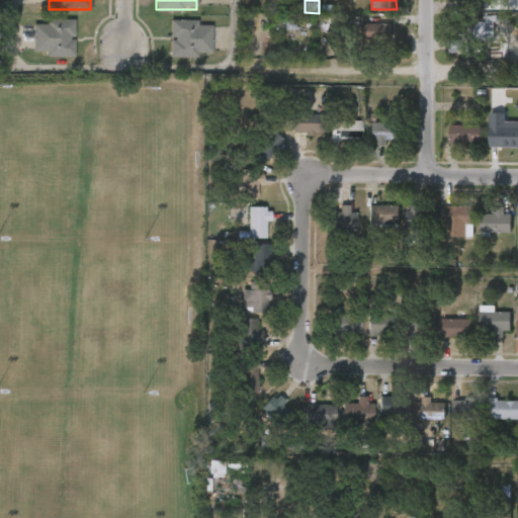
[(458,0),(458,8),(488,9),(488,0),(458,0)]
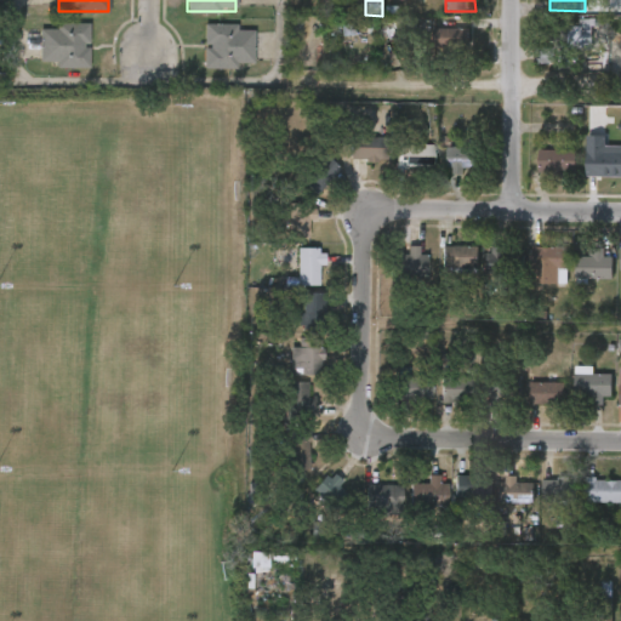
[(89,22),(87,66),(39,66),(39,27),(53,27),(53,22),(89,22)]
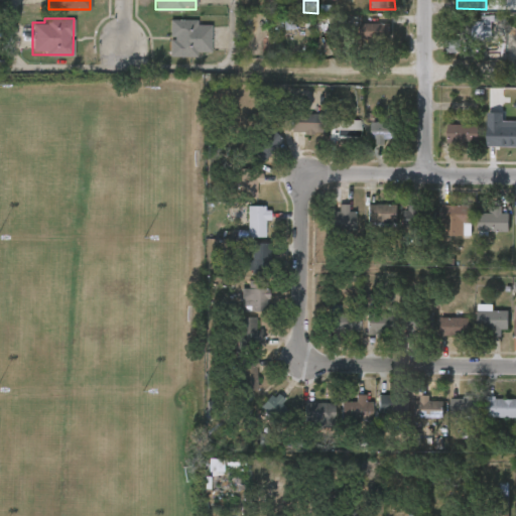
[(210,19),(210,54),(169,54),(169,19),(210,19)]
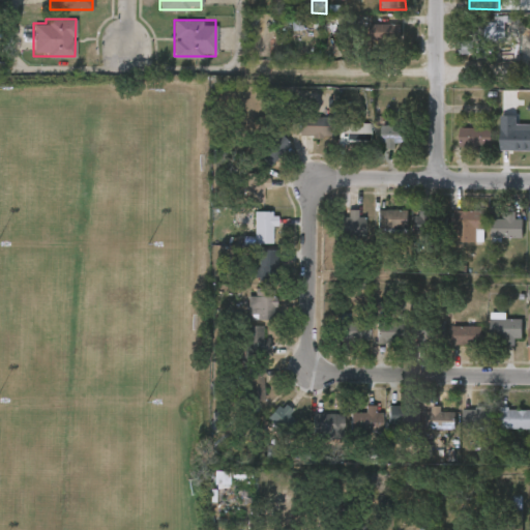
[(503,45),(486,45),(486,54),(474,54),(474,21),(503,21),(503,45)]
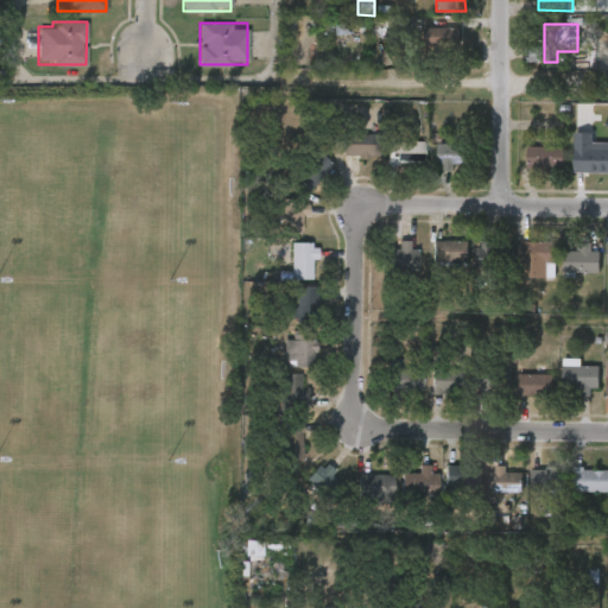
[(456,27),(456,48),(434,48),(434,27),(456,27)]
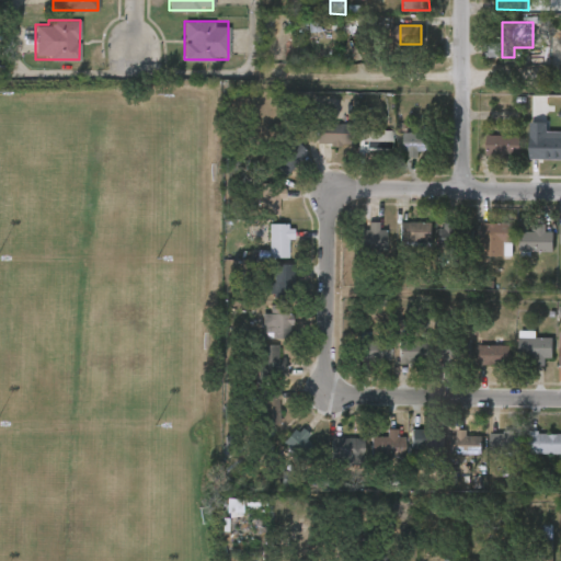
[(529,160),(560,160),(560,133),(547,133),(548,124),(530,123),(529,160)]
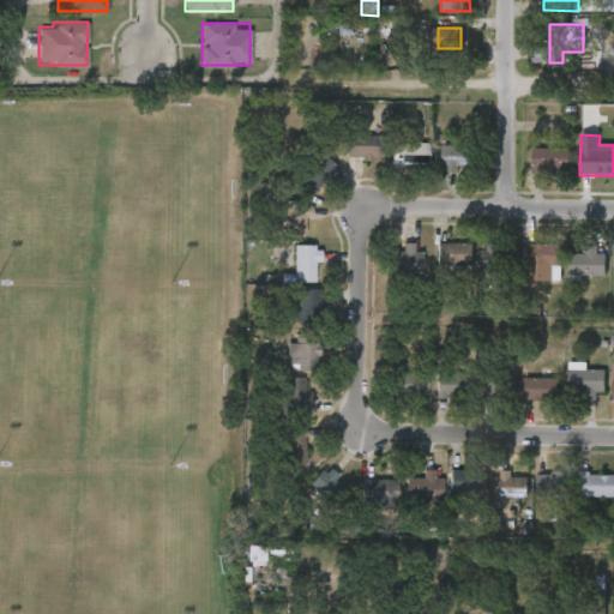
[(345,158),(345,136),(381,136),(381,158),(345,158)]
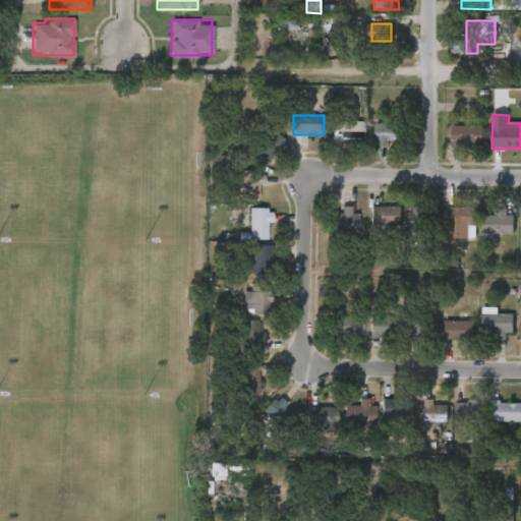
[(365,141),(332,141),(332,122),(365,122),(365,141)]
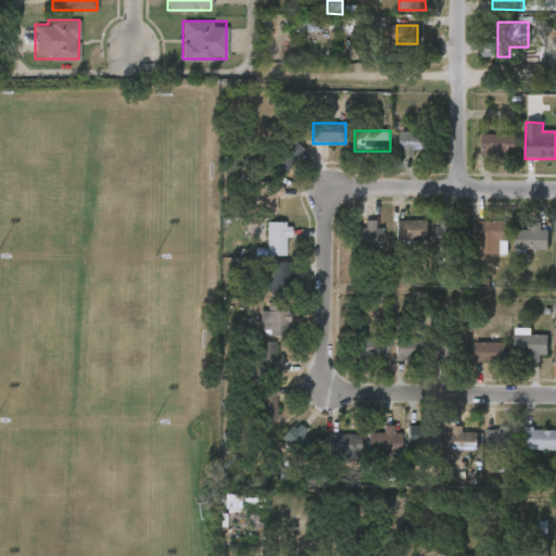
[(401,155),(401,131),(431,131),(431,155),(401,155)]
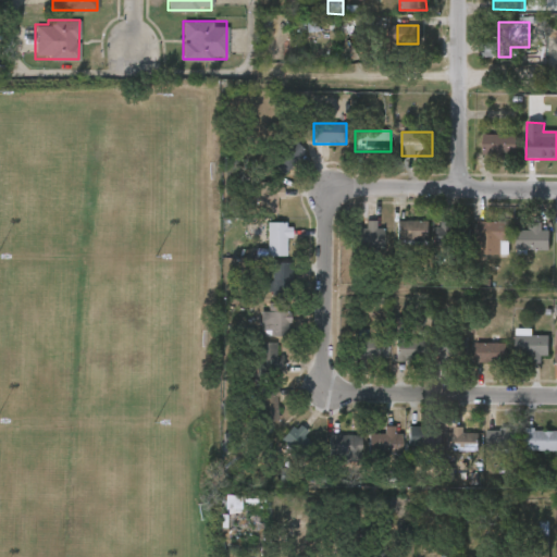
[(483,156),(483,135),(517,135),(517,156),(483,156)]
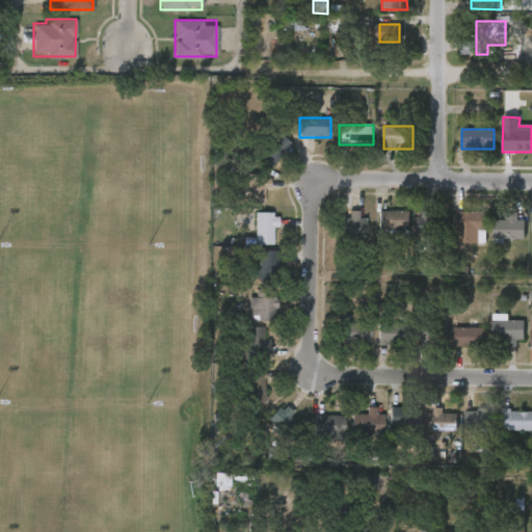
[(270,166),(259,156),(277,134),(290,144),(270,166)]
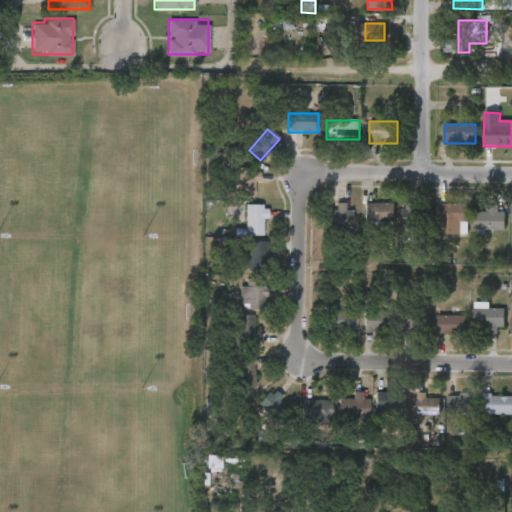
[(253,168),(253,199),(237,199),(237,168),(253,168)]
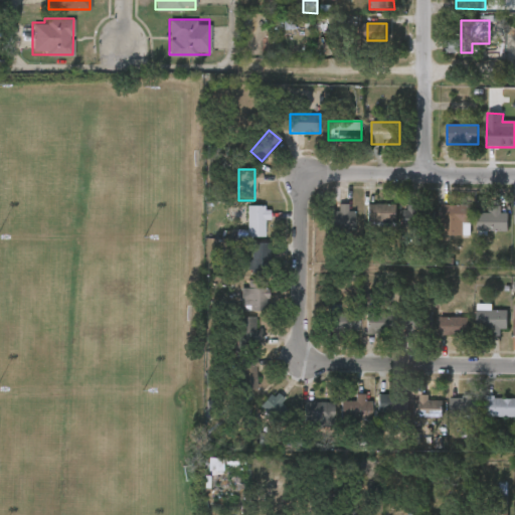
[(395,204),(395,224),(366,224),(366,204),(395,204)]
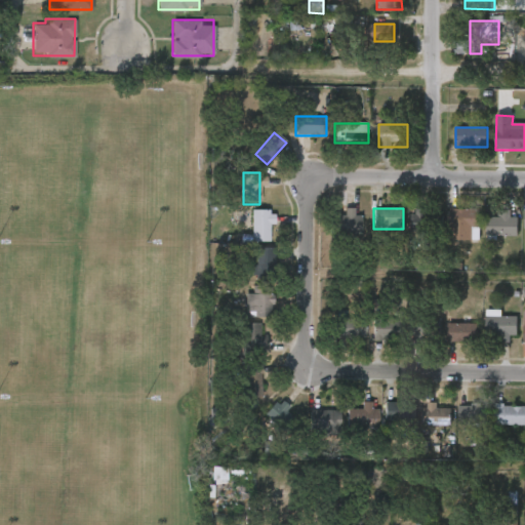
[(480,208),(480,228),(450,228),(450,208),(480,208)]
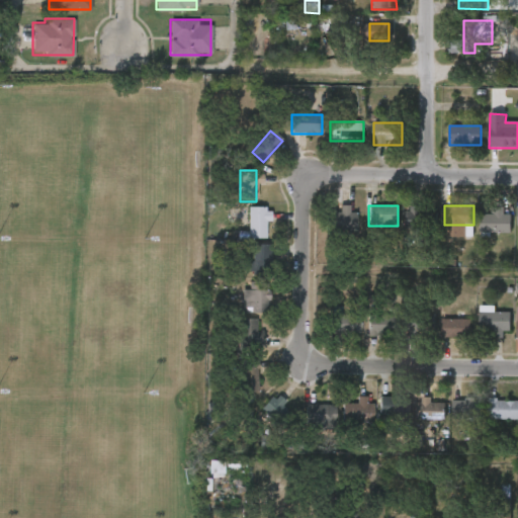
[(249,207),(266,207),(266,238),(249,238),(249,207)]
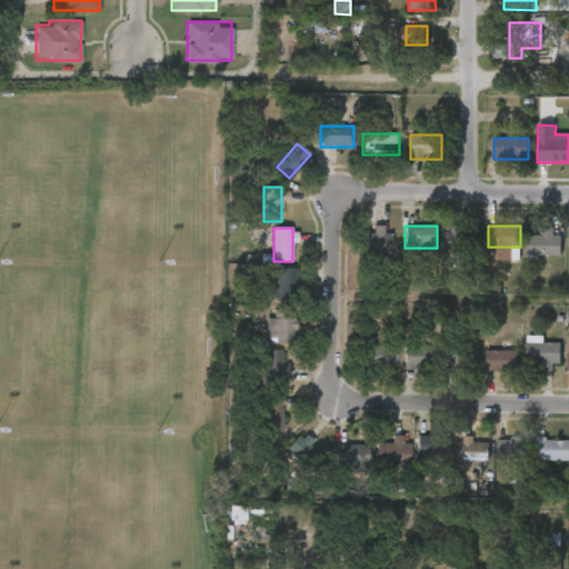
[(385,228),(385,253),(358,253),(358,228),(385,228)]
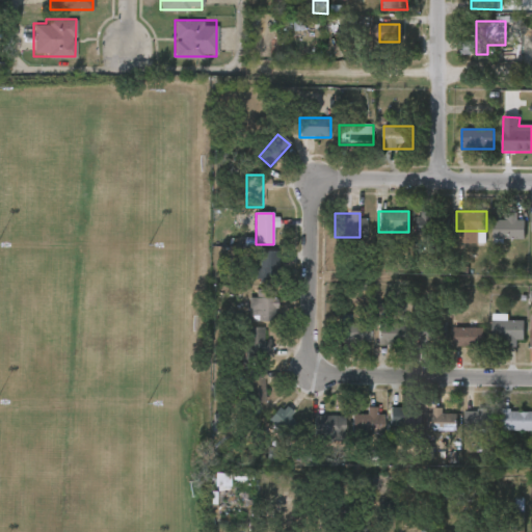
[(445,233),(417,233),(417,213),(445,213),(445,233)]
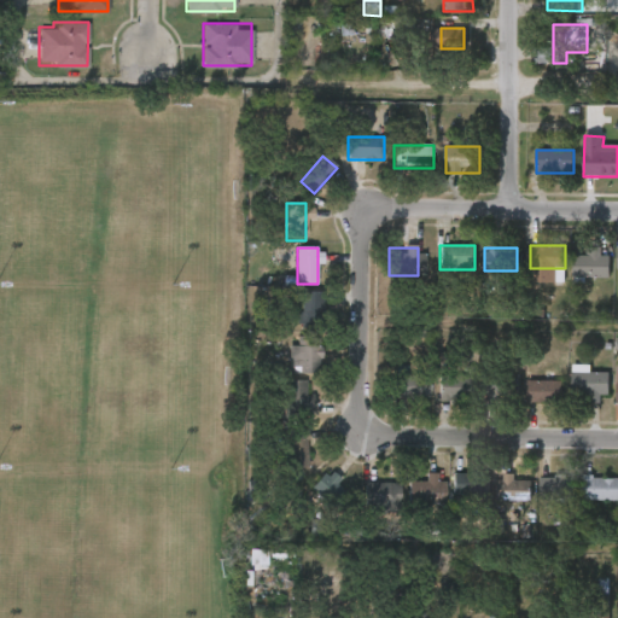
[(610,278),(573,278),(573,252),(610,252),(610,278)]
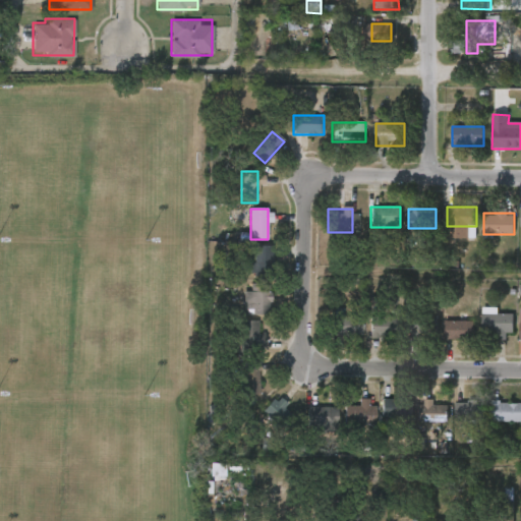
[(252,275),(253,245),(269,245),(268,276),(252,275)]
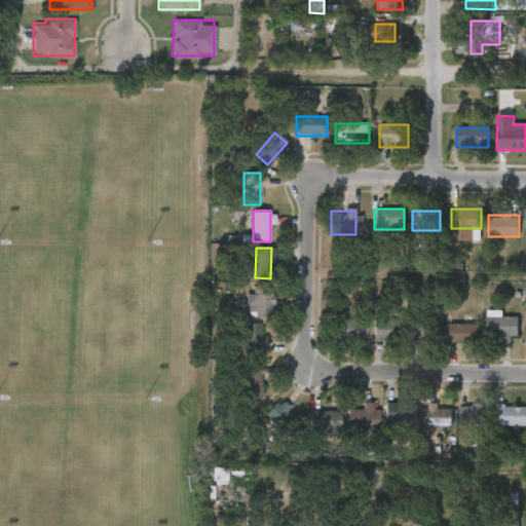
[(246,294),(252,294),(253,287),(271,287),(271,317),(245,316),(246,294)]
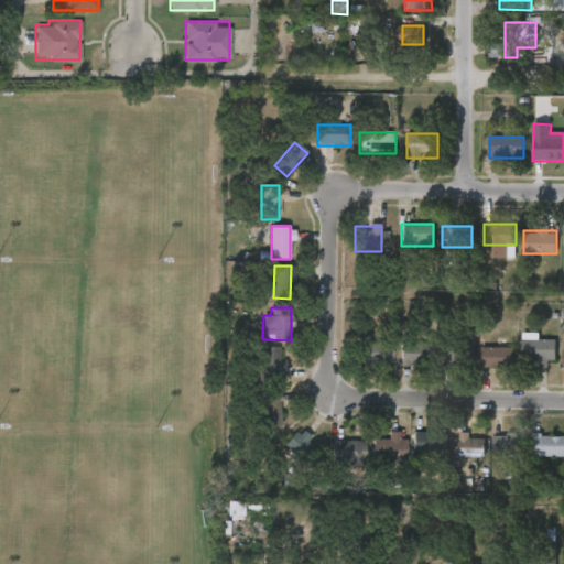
[(523,339),(556,339),(556,366),(523,366),(523,339)]
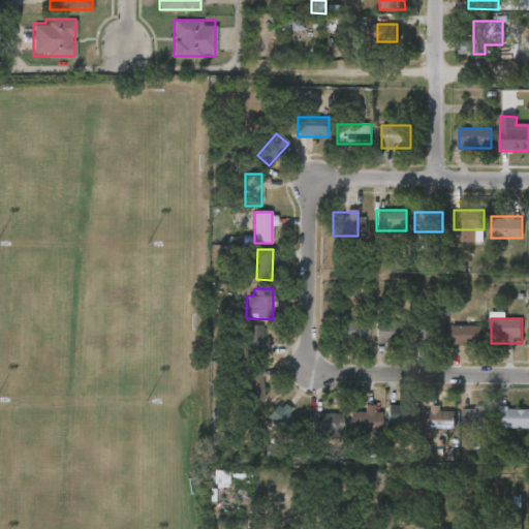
[(374,341),(374,322),(405,322),(405,341),(374,341)]
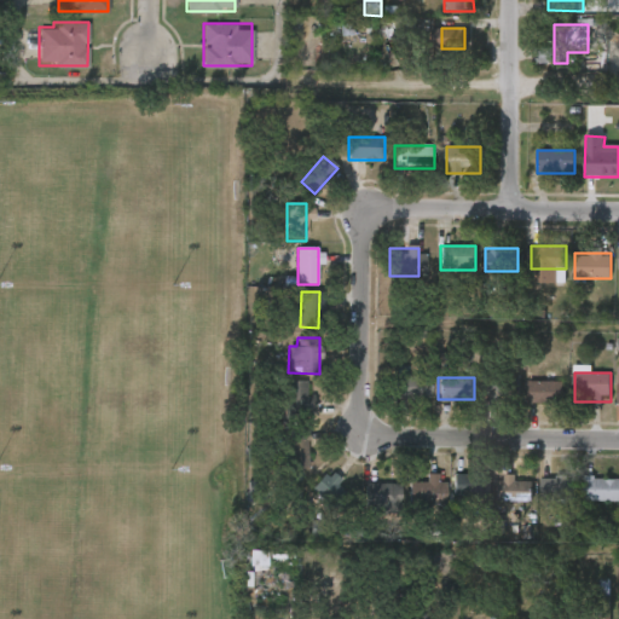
[(427,379),(427,399),(391,399),(391,379),(427,379)]
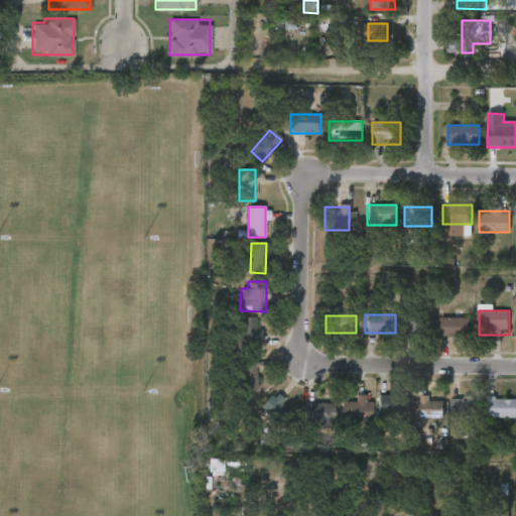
[(426,336),(406,336),(406,316),(426,316),(426,336)]
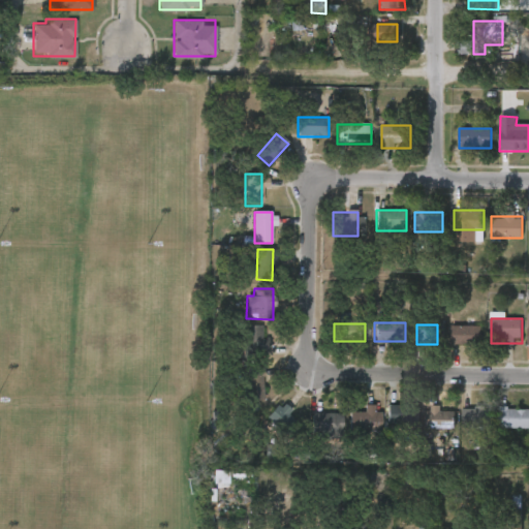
[(483,327),(483,344),(450,344),(450,327),(483,327)]
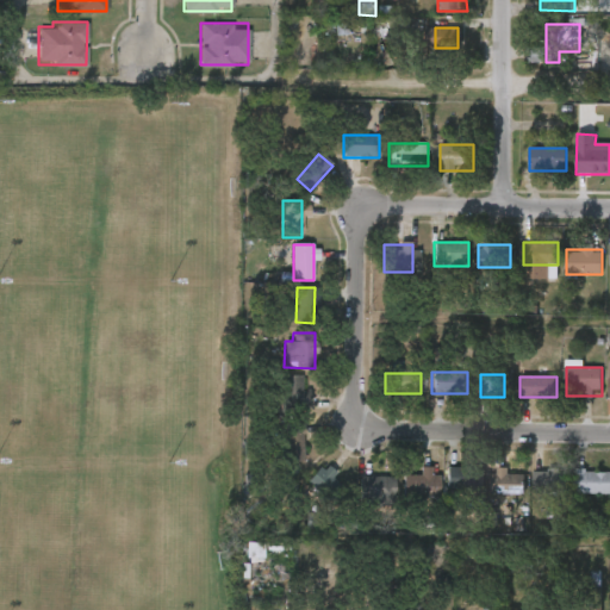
[(287,384),(303,384),(303,406),(287,406),(287,384)]
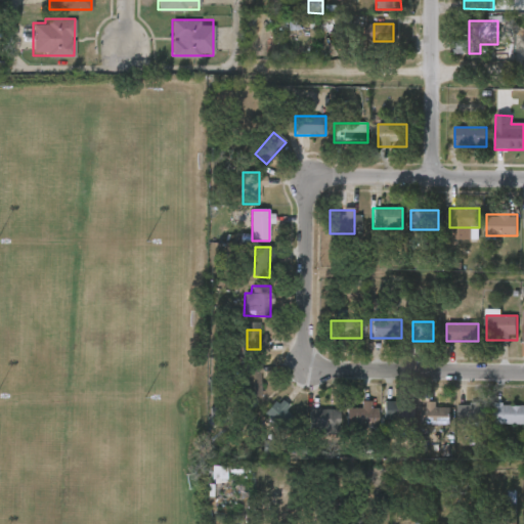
[(241,397),(241,365),(258,365),(258,397),(241,397)]
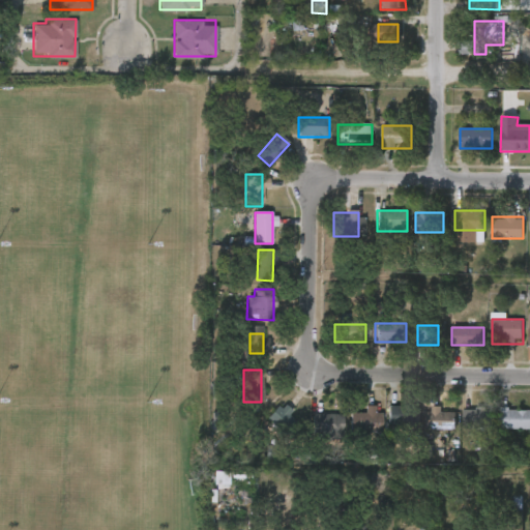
[(292,413),(277,430),(265,420),(278,403),(292,413)]
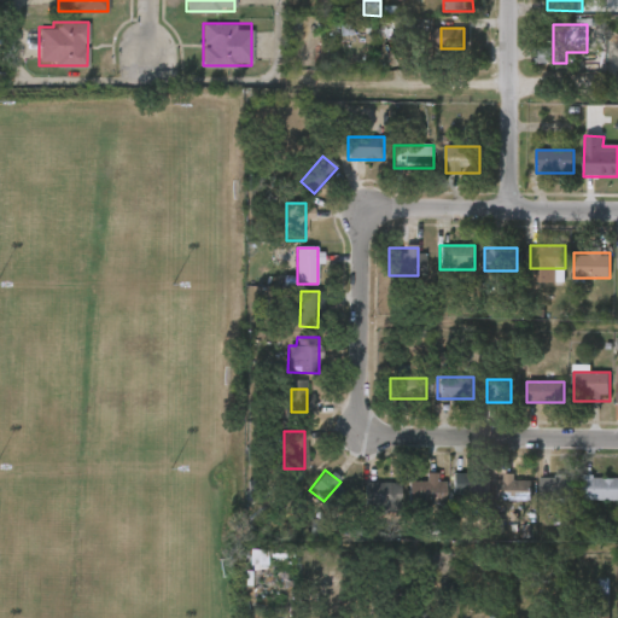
[(441,473),(441,503),(408,503),(408,482),(424,482),(424,473),(441,473)]
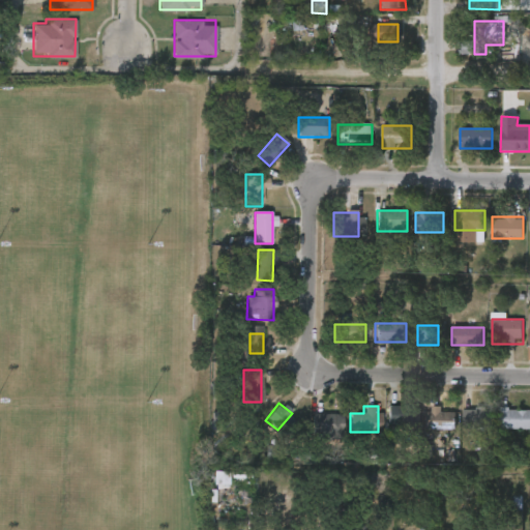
[(387,449),(387,406),(406,406),(406,449),(387,449)]
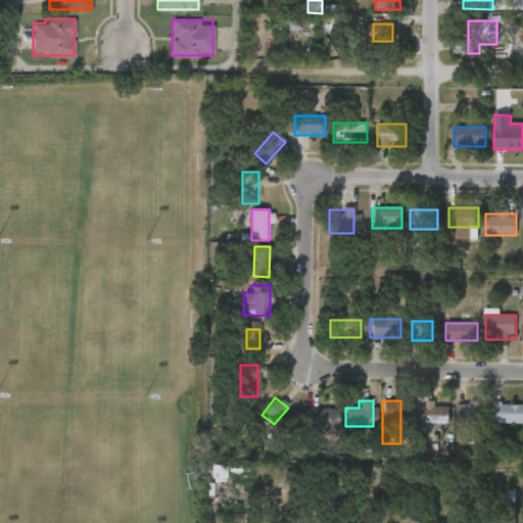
[(434,407),(450,407),(450,426),(425,426),(425,400),(434,400),(434,407)]
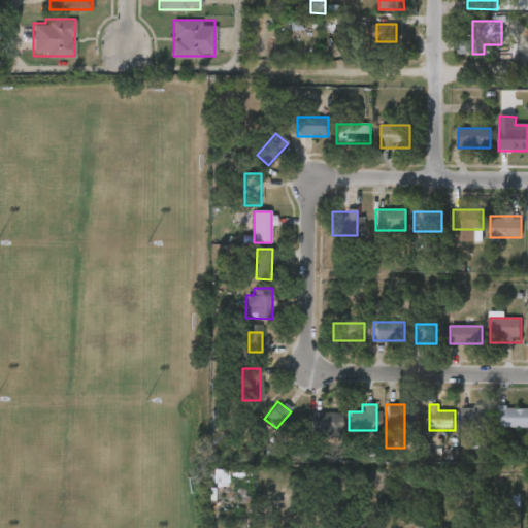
[(488,406),(488,429),(461,429),(461,406),(488,406)]
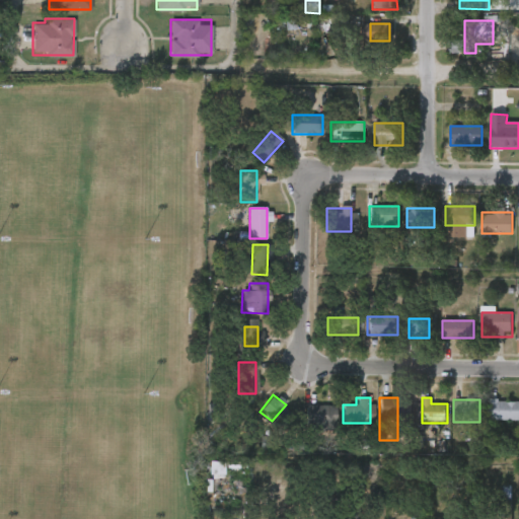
[(518,421),(490,421),(490,400),(518,400),(518,421)]
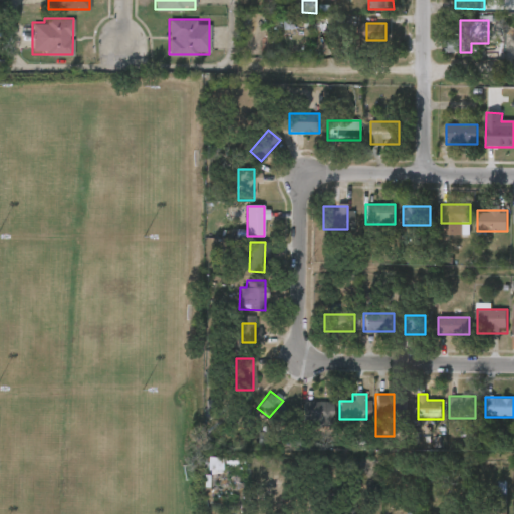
[(330,425),(302,425),(302,402),(330,402),(330,425)]
